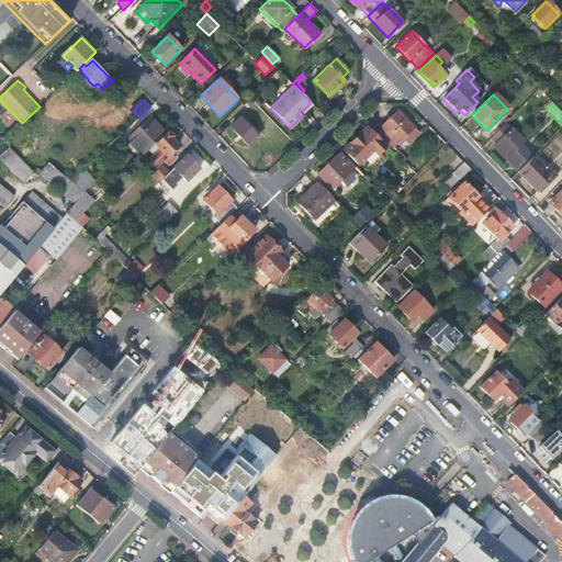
[(381,127),(375,132),(377,133),(388,145),(391,148),(402,138),(407,144),(418,134),(396,111),(380,126),(381,127)]
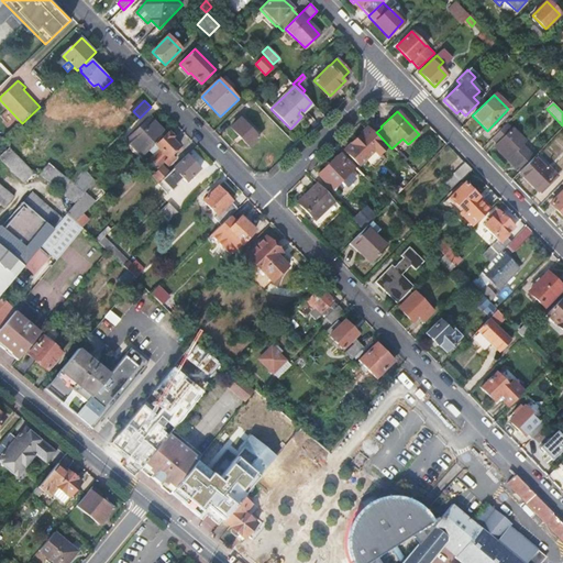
[(152,119),(129,140),(144,156),(157,144),(167,134),(152,119)]
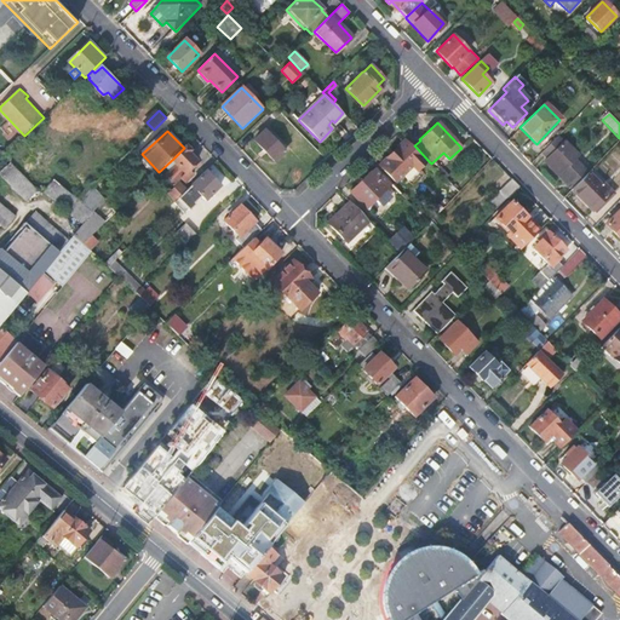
[(287,151),(267,131),(257,141),(277,162),(287,151)]
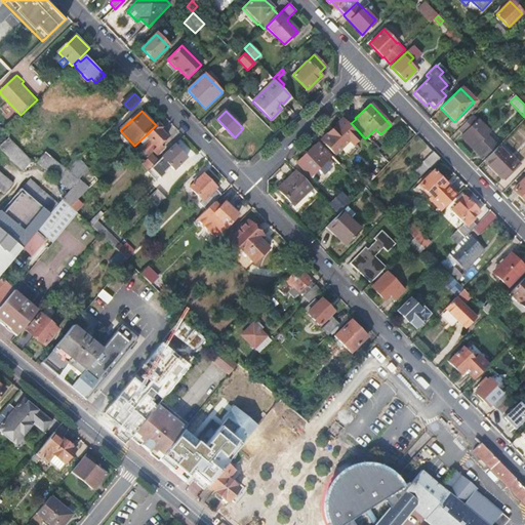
[(462,136),(481,155),(483,153),(486,155),(496,144),(487,134),(490,132),(479,120),(476,122),(471,117),(459,128),(465,133),(462,136)]
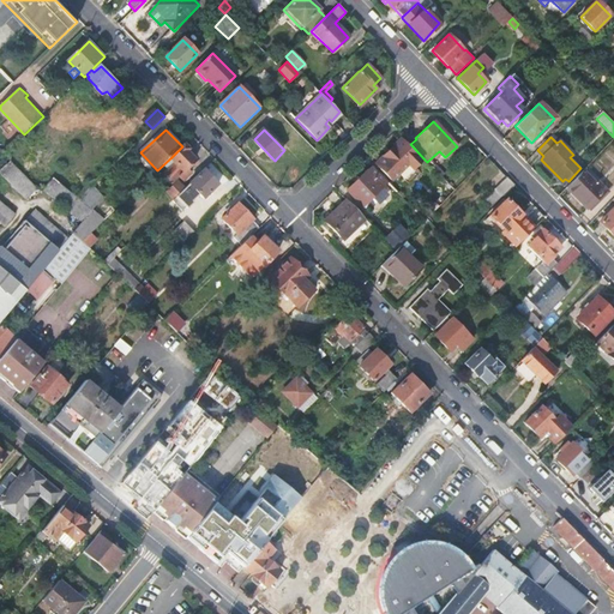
[(375,163),(392,180),(408,164),(411,169),(423,158),(411,145),(408,149),(399,139),(375,163)]
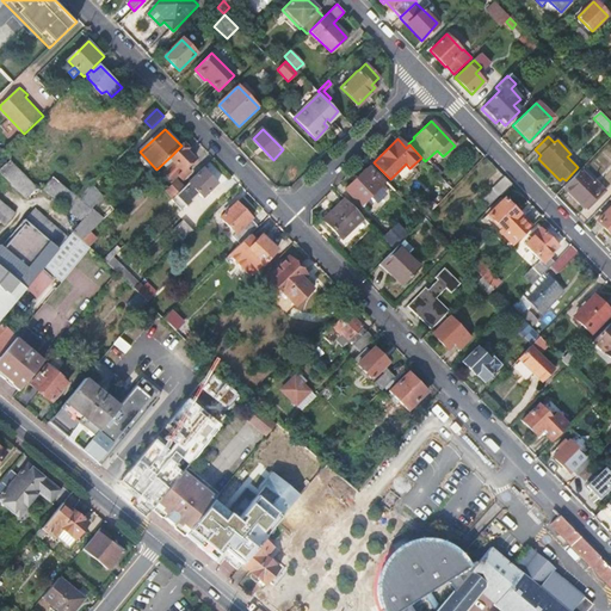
[(171,156),(176,161),(171,166),(164,173),(173,181),(179,176),(183,179),(191,172),(186,167),(192,162),(193,165),(197,161),(186,150),(189,148),(184,143),(181,146),(171,156)]
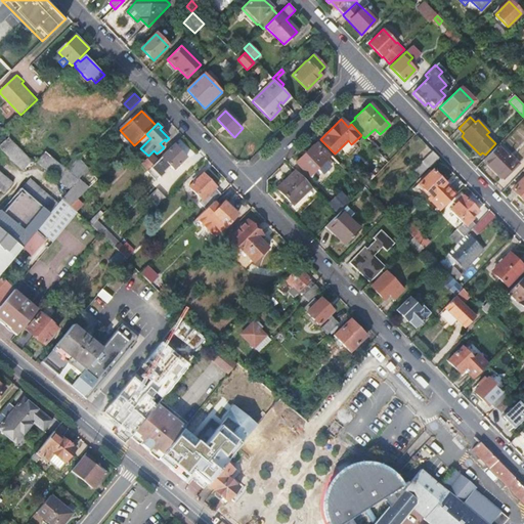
[(146,134),(134,145),(129,150),(131,154),(144,140),(146,142),(150,138),(146,134)]
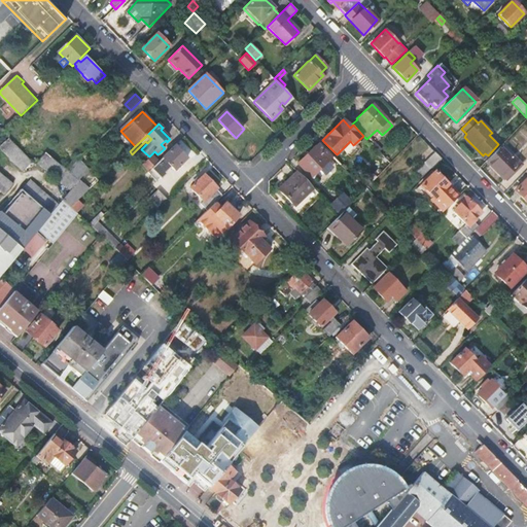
[(1,148),(24,171),(33,162),(10,139),(1,148)]
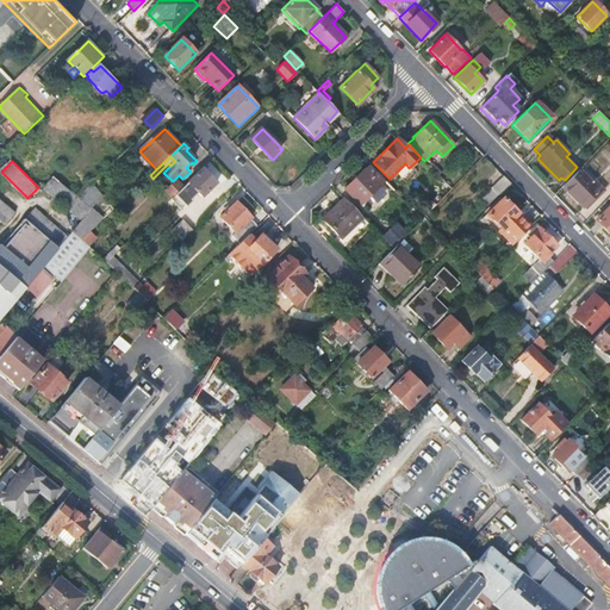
[(366,169),(344,190),(361,206),(369,198),(375,203),(385,193),(380,187),(381,186),(380,185),(385,181),(371,166),(367,170),(366,169)]
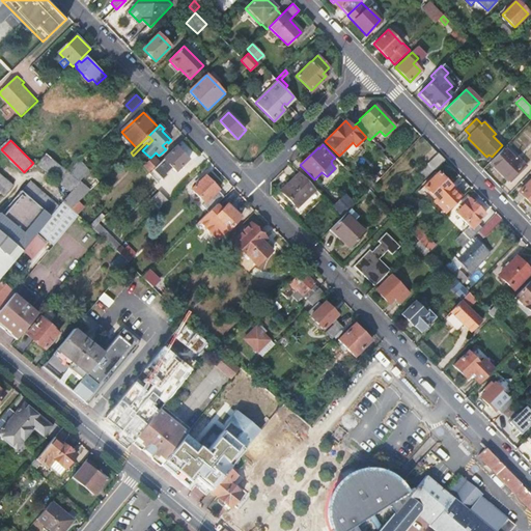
[(177,146),(161,163),(154,169),(162,177),(163,179),(168,174),(167,173),(173,167),(176,171),(190,159),(177,146)]
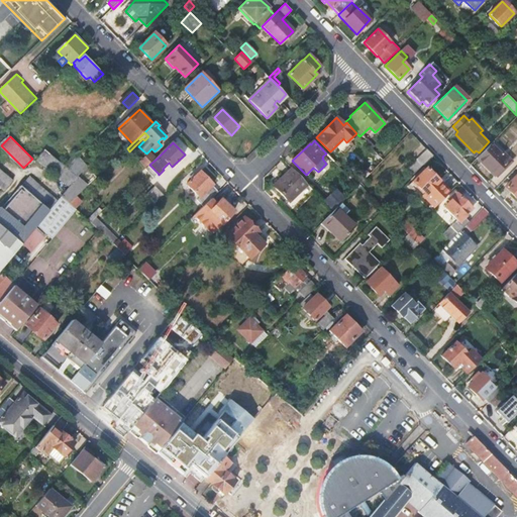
[(478,159),(494,176),(508,163),(491,144),(478,159)]
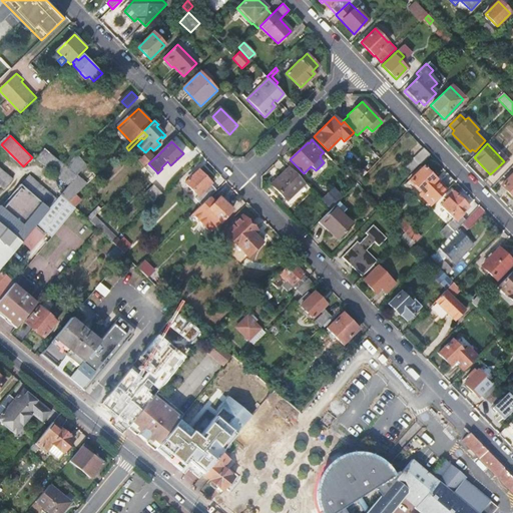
[(422,147),(407,162),(414,168),(428,153),(422,147)]
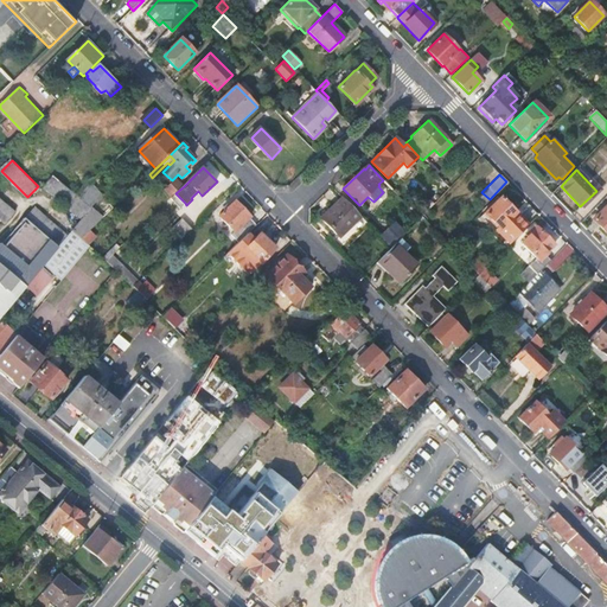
[(44,187),(82,219),(90,208),(91,208),(82,199),(78,197),(53,176),(45,185),(44,187)]
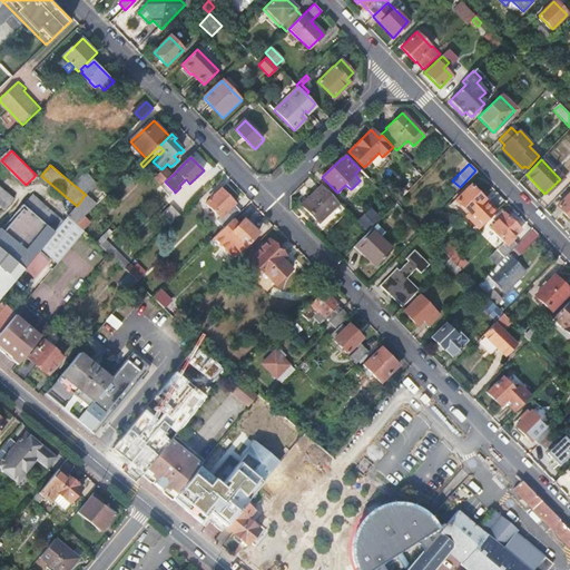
[(166,168),(156,178),(163,184),(165,182),(173,175),(166,168)]
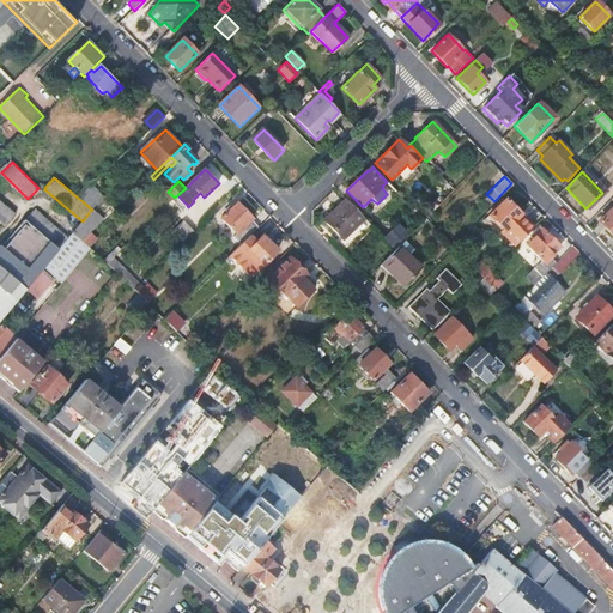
[(174,199),(182,208),(187,205),(177,195),(175,198),(174,199)]
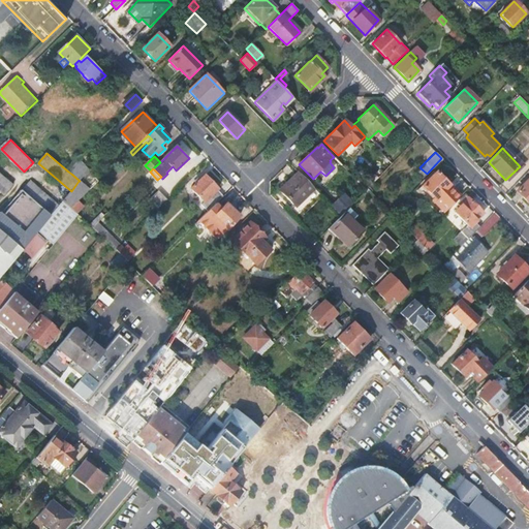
[(434,170),(418,187),(431,199),(430,200),(435,206),(443,197),(439,192),(447,184),(434,170)]
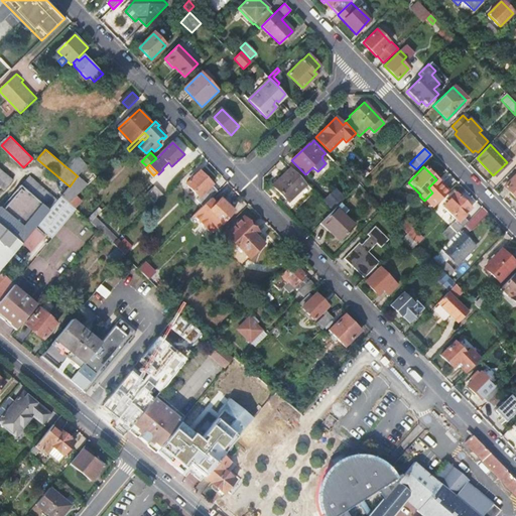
[(0,185),(3,188),(6,190),(14,180),(0,168),(0,185)]
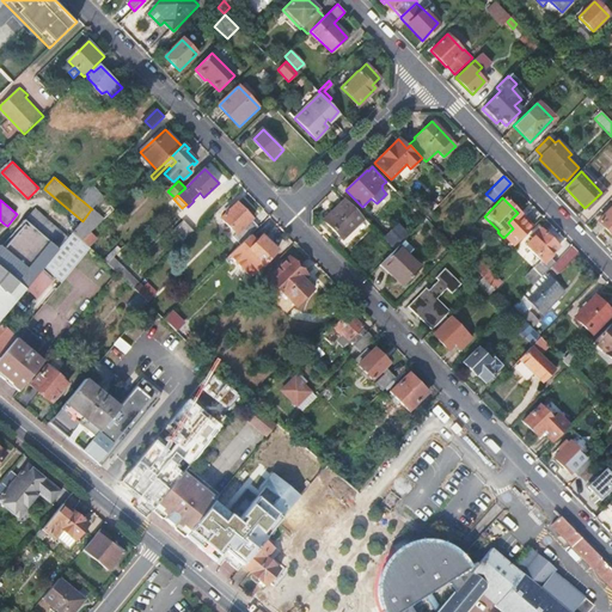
[(347,200),(324,221),(342,240),(365,219),(347,200)]
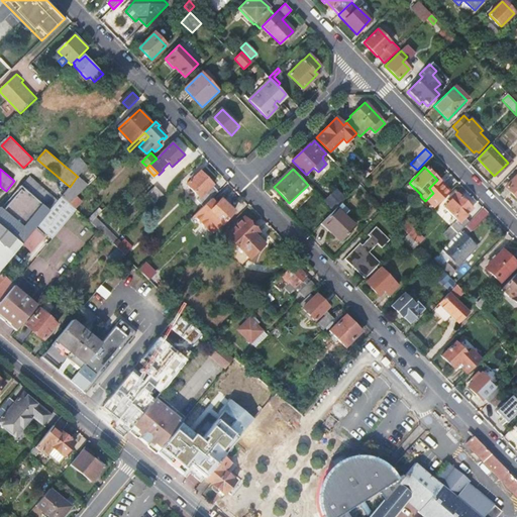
[(188,184),(200,197),(198,199),(204,206),(211,199),(219,191),(213,185),(214,184),(201,170),(188,184)]
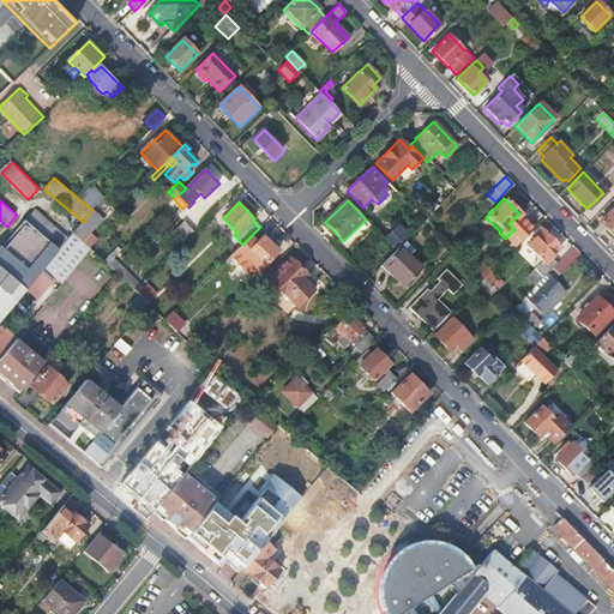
[(613,209),(601,223),(613,235),(613,209)]
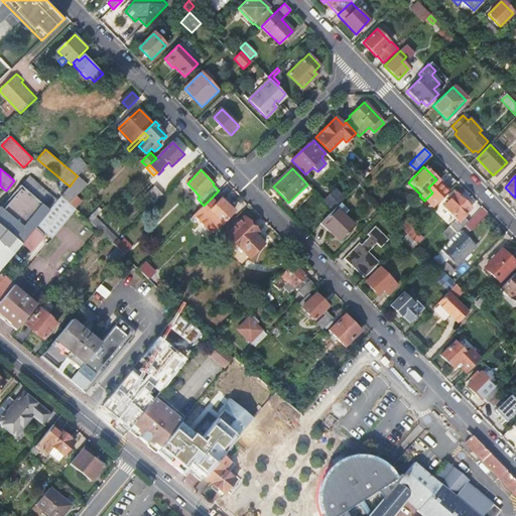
[(20,185),(49,211),(57,201),(28,176),(20,185)]
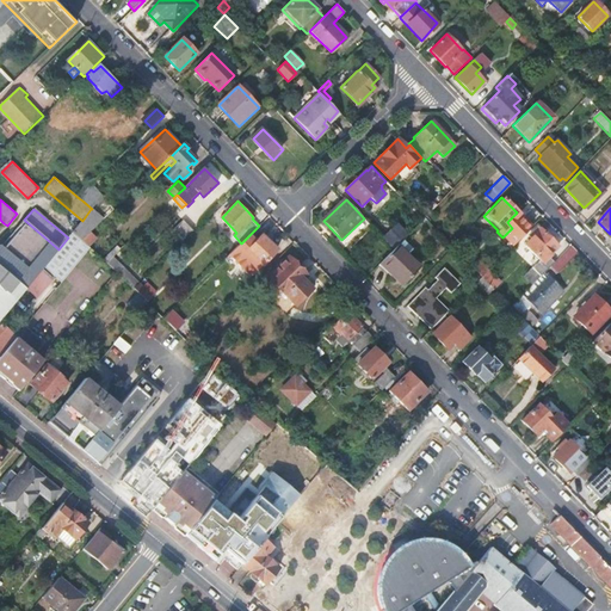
[(82,221),(72,233),(81,241),(91,233),(104,220),(99,216),(91,209),(82,221)]
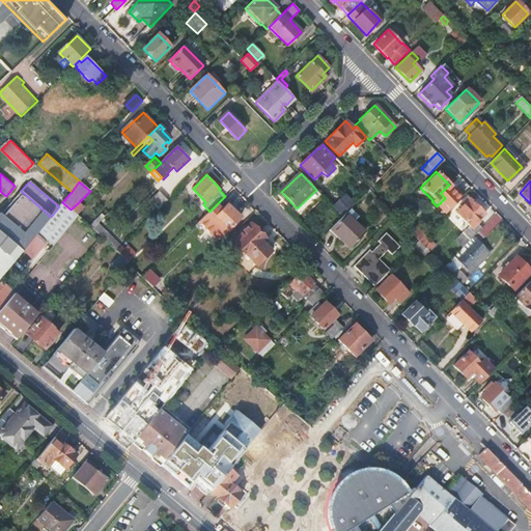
[(169,182),(160,191),(169,199),(178,190),(169,182)]
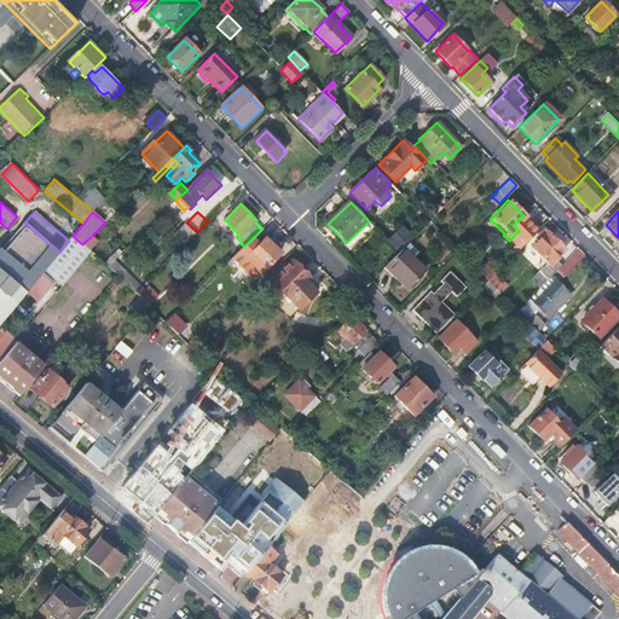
[(15,233),(50,264),(59,253),(24,223),(15,233)]
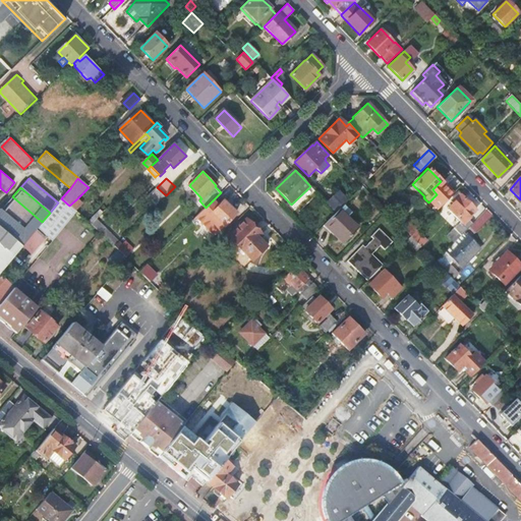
[(337,193),(327,204),(336,213),(341,209),(346,203),(337,193)]
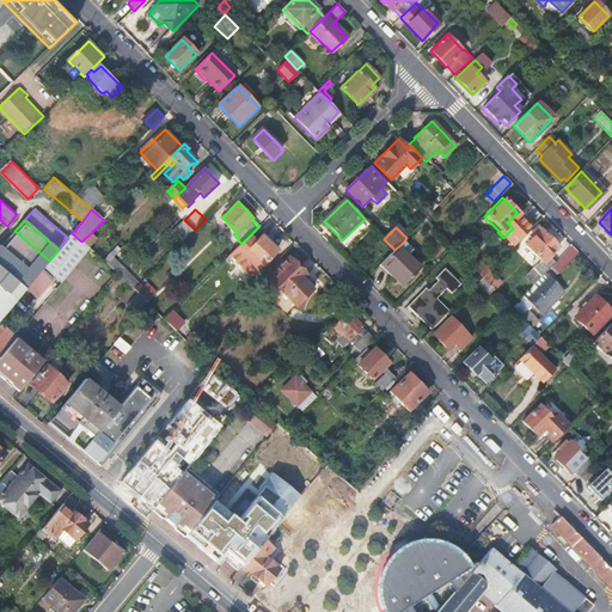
[(524,245),(542,262),(525,277),(533,285),(543,274),(554,263),(548,257),(557,246),(539,230),(536,233),(533,230),(527,236),(531,238),(524,245)]
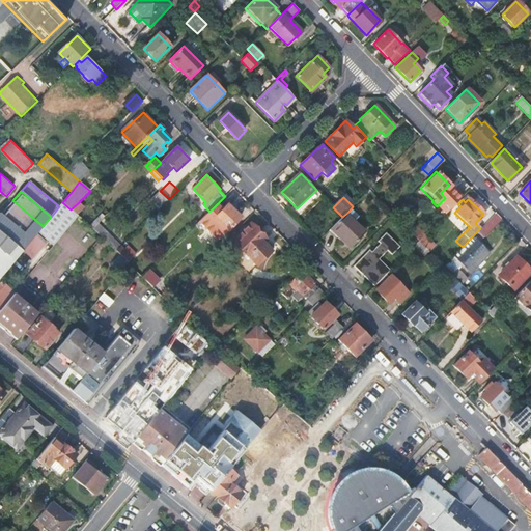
[(43,226),(38,231),(54,245),(75,219),(78,216),(77,215),(71,210),(62,202),(59,206),(51,217),(43,226)]
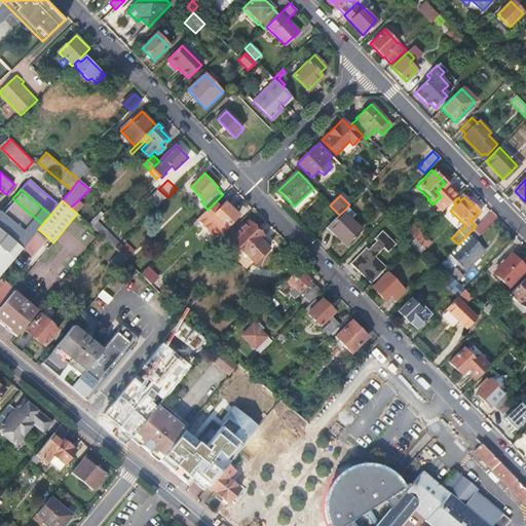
[(78,200),(70,208),(76,213),(83,205),(78,200)]
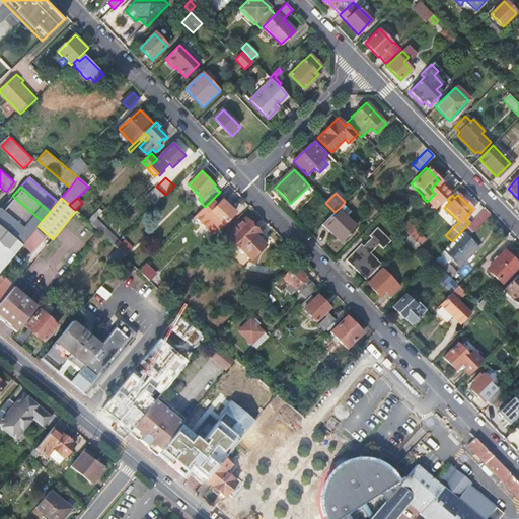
[(205,207),(192,219),(208,236),(220,224),(221,225),(235,212),(222,199),(217,205),(212,200),(205,207)]
